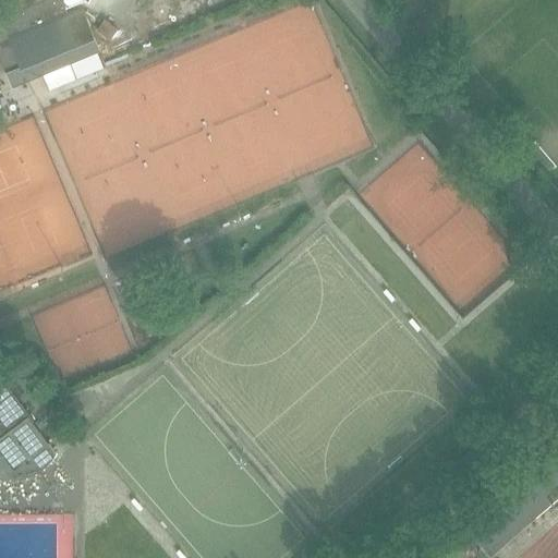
[(28,17),(21,0),(8,0),(0,7),(0,11),(10,35),(9,36),(22,65),(40,73),(98,49),(82,9),(68,14),(64,5),(63,3),(28,17)]
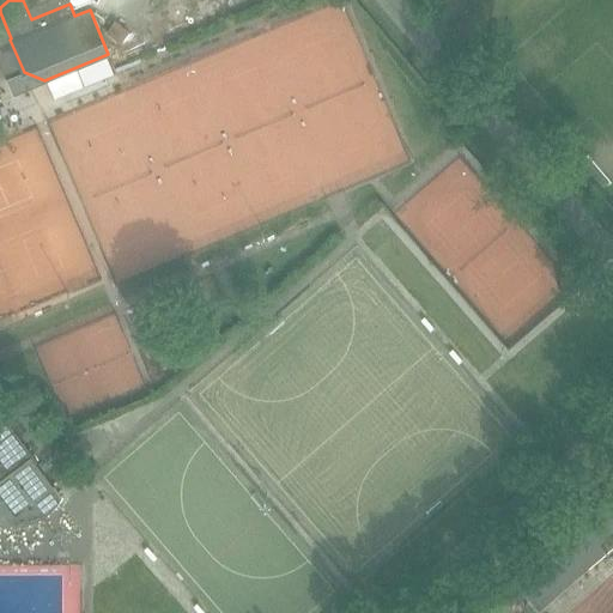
[(70,4),(67,0),(23,0),(31,19),(70,4)]
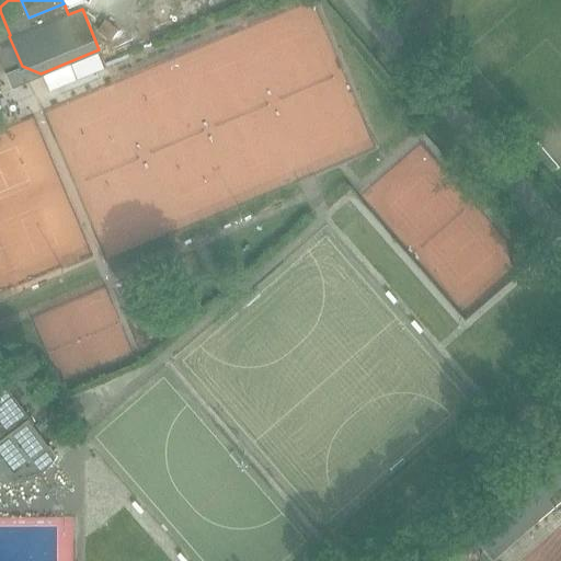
[(0,480),(3,481),(12,481),(22,480),(31,478),(38,473),(46,468),(53,461),(56,455),(32,423),(34,422),(0,377),(0,480)]
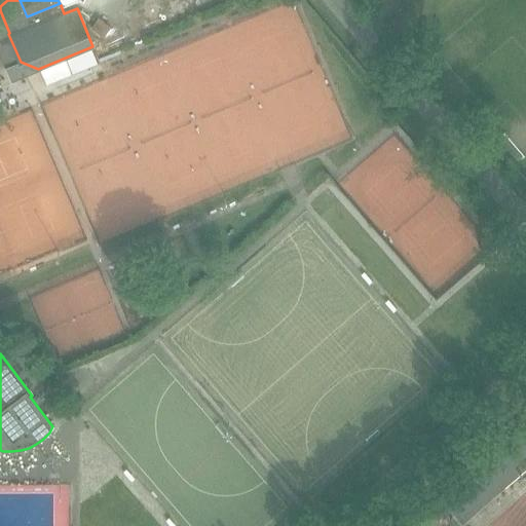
[(488,436),(473,449),(451,467),(459,478),(471,468),(494,495),(525,466),(525,423),(524,421),(497,445),(488,436)]
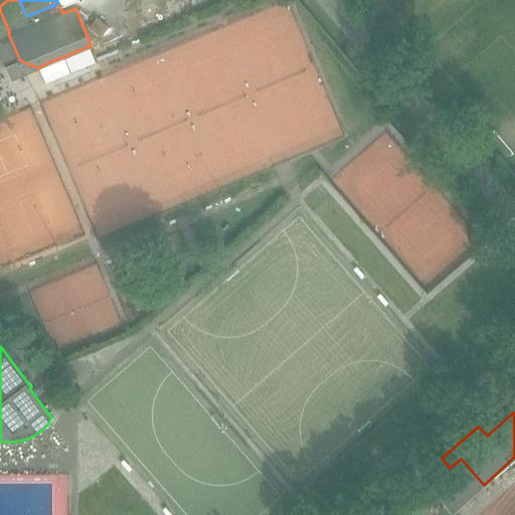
[(461,459),(450,468),(430,486),(453,512),(484,485),(461,459)]
